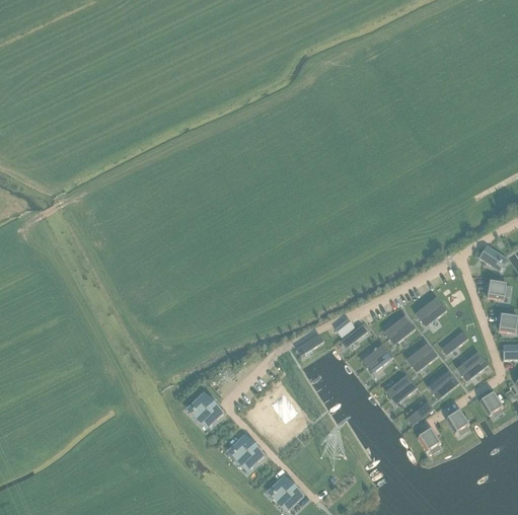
[(486,244),(477,256),(495,268),(503,255),(486,244)]
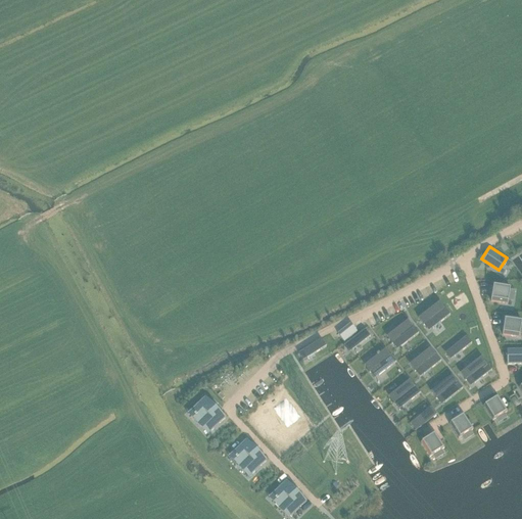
[(492,284),(490,300),(507,303),(510,286),(492,284)]
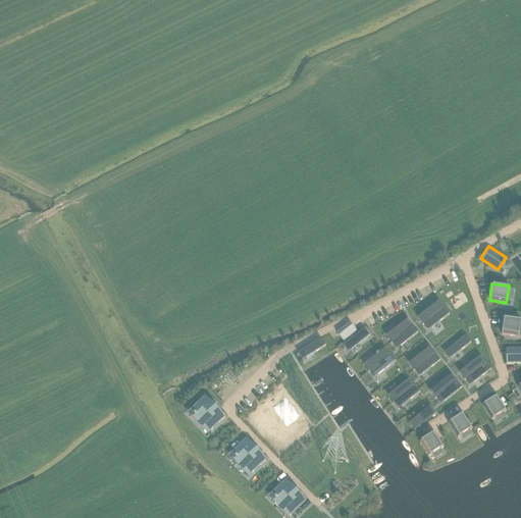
[(402,300),(407,311),(433,300),(428,289),(402,300)]
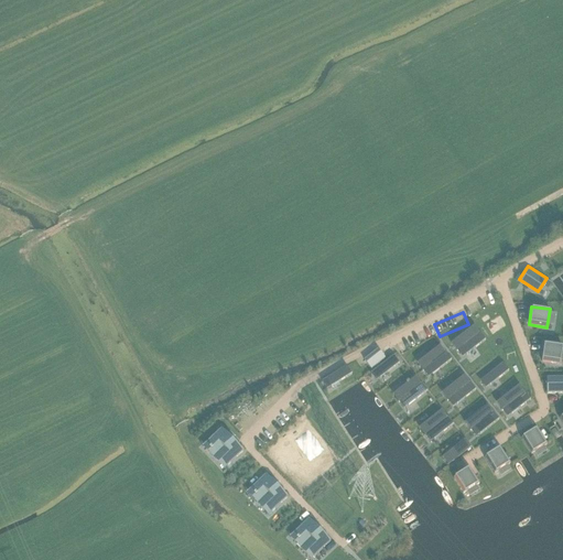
[(475,324),(456,338),(462,345),(480,331),(475,324)]
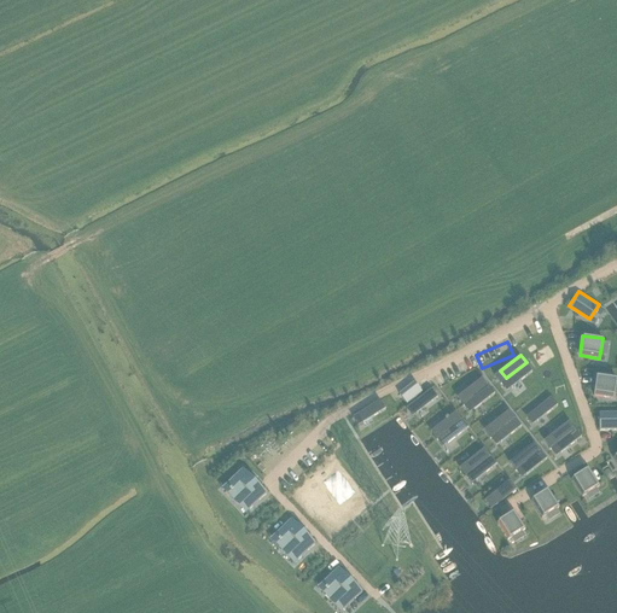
[(527,362),(506,378),(512,386),(531,371),(527,362)]
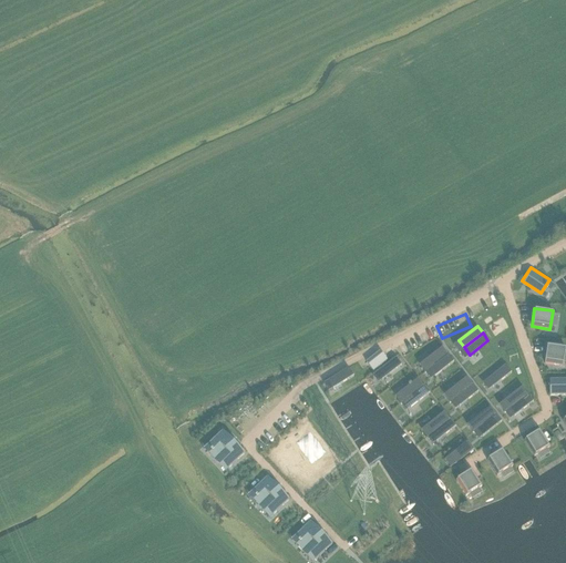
[(434,336),(419,352),(424,358),(440,341),(434,336)]
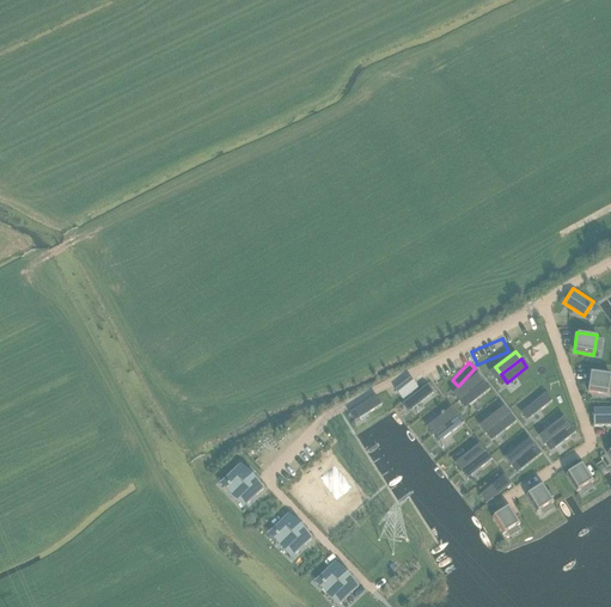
[(480,371),(460,386),(466,394),(486,379),(480,371)]
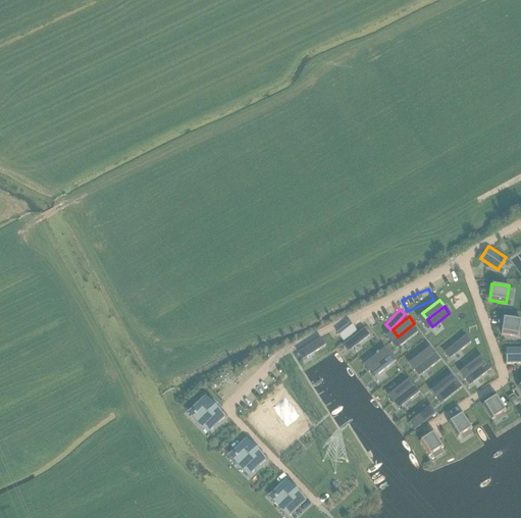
[(503,317),(501,334),(517,337),(520,319),(503,317)]
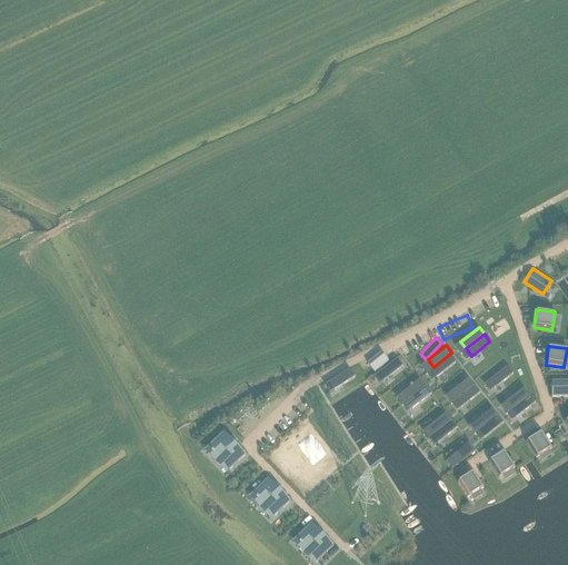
[(380,348),(367,359),(374,368),(388,357),(380,348)]
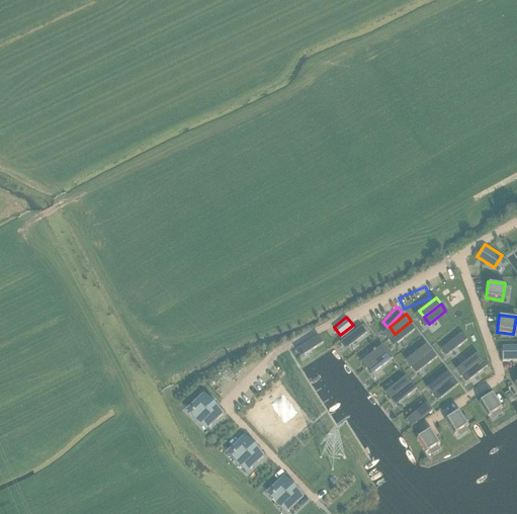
[(447,318),(434,327),(438,333),(451,323),(447,318)]
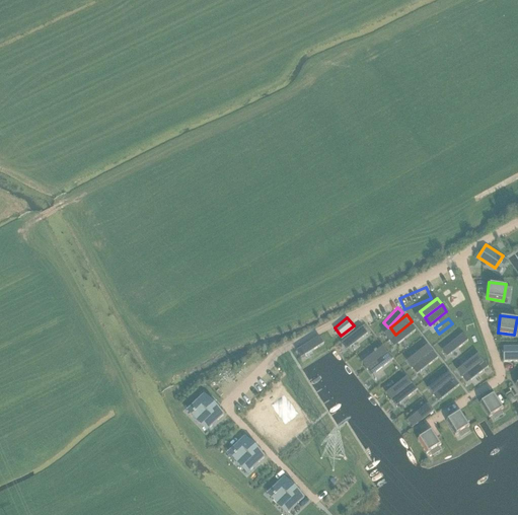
[(412,321),(395,335),(399,341),(417,327),(412,321)]
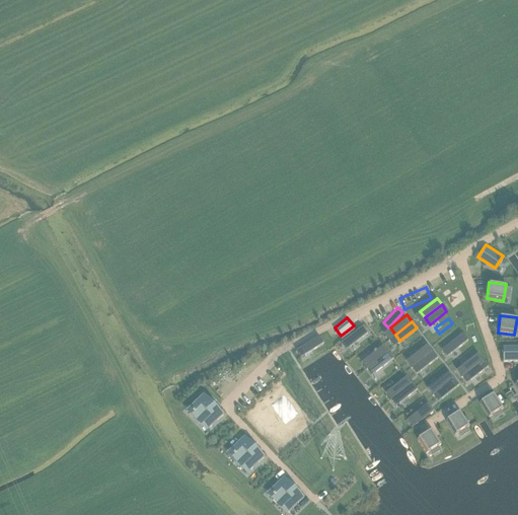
[(361,324),(344,338),(349,344),(366,330),(361,324)]
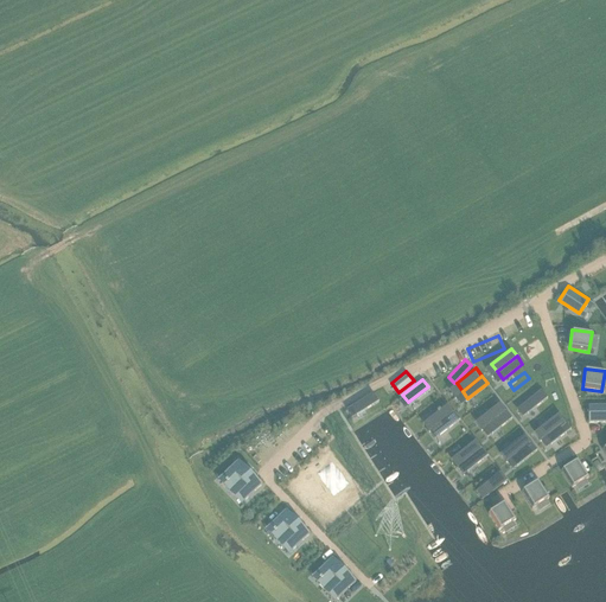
[(541,388),(521,403),(527,410),(547,396),(541,388)]
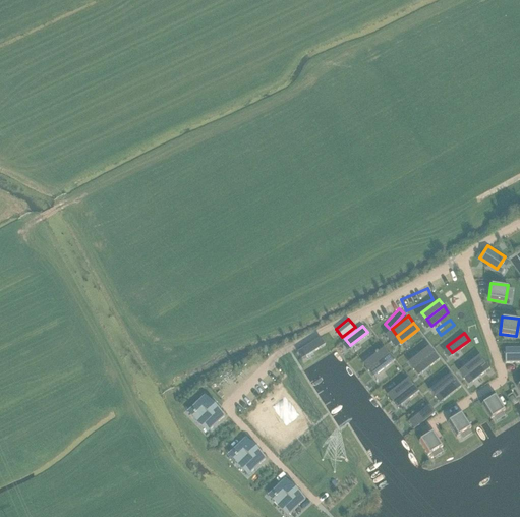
[(320,335),(301,346),(305,353),(324,342),(320,335)]
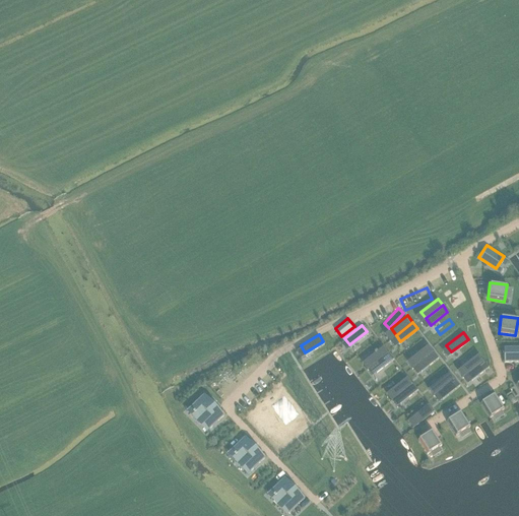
[(372,338),(355,350),(360,357),(376,344),(372,338)]
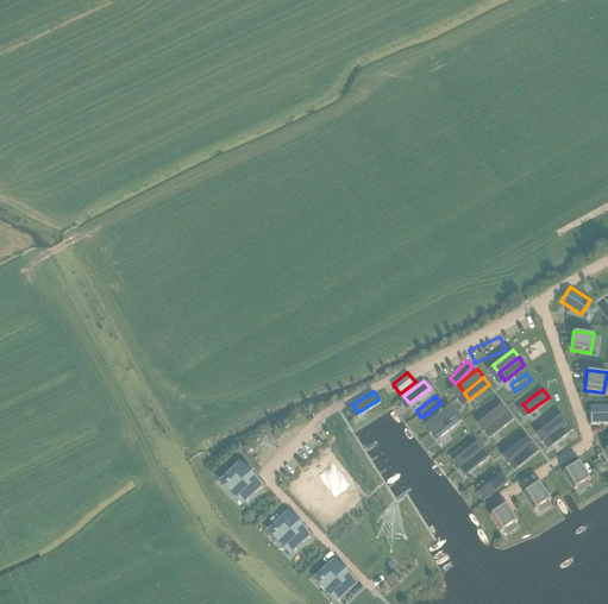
[(502,401),(482,416),(488,425),(508,409),(502,401)]
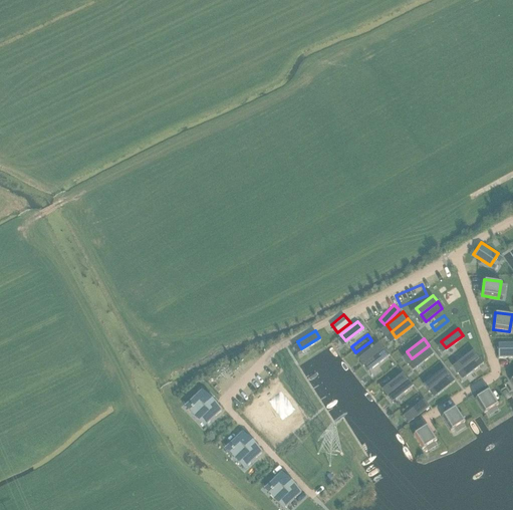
[(512,340),(497,341),(497,355),(512,354),(512,340)]
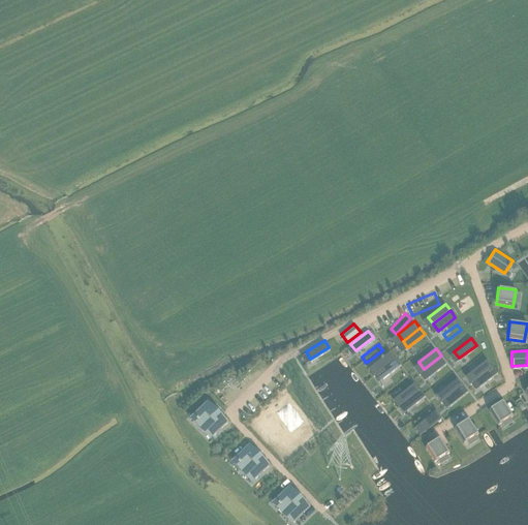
[(389,351),(371,365),(376,372),(394,359),(389,351)]
